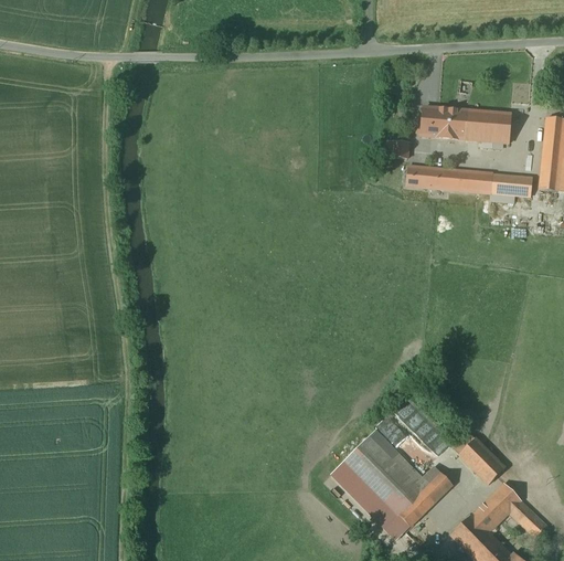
[(466,108),(422,105),(419,134),(464,137),(466,108)]
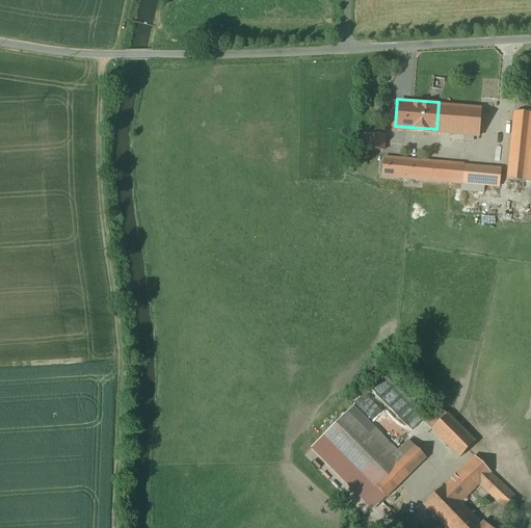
[(480,105),(439,102),(436,129),(478,133),(480,105)]
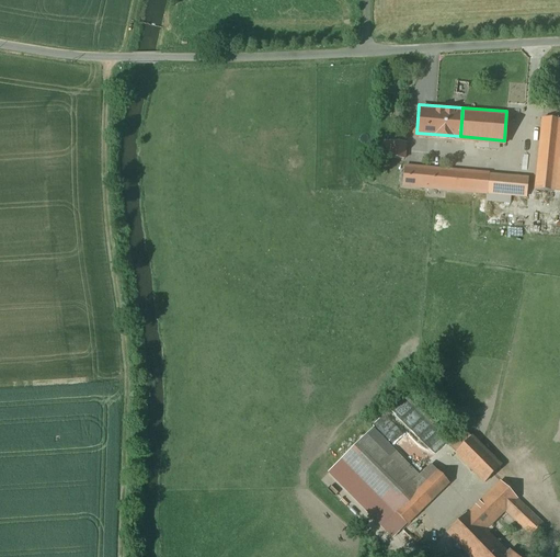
[(534,185),(559,188),(559,116),(541,114),(534,185)]
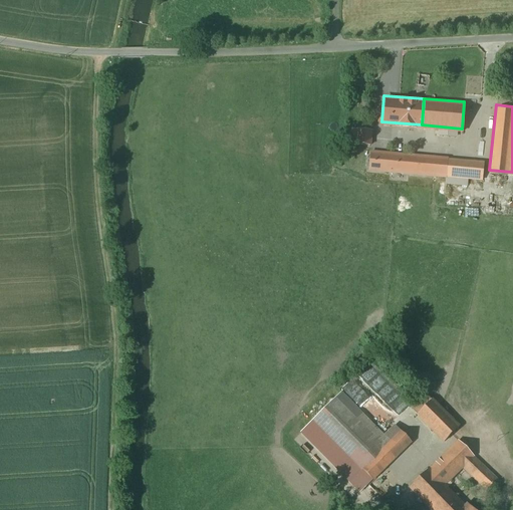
[(350,141),(372,141),(372,125),(350,124),(350,141)]
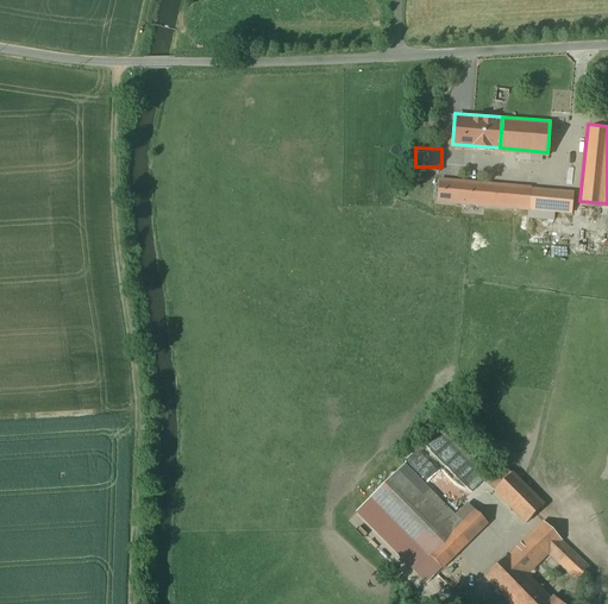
[(439,177),(437,196),(571,209),(572,189),(439,177)]
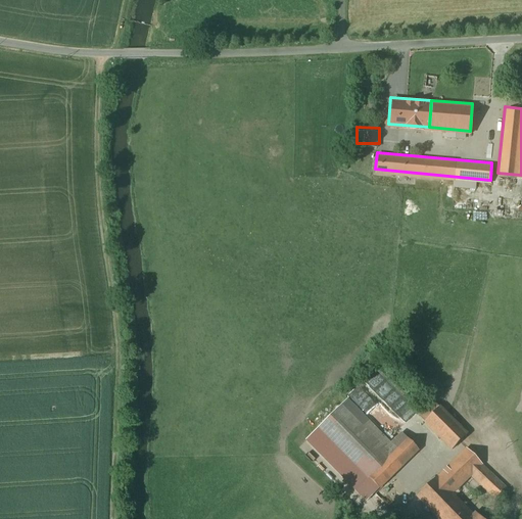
[(366,381),(405,420),(415,410),(376,371),(366,381)]
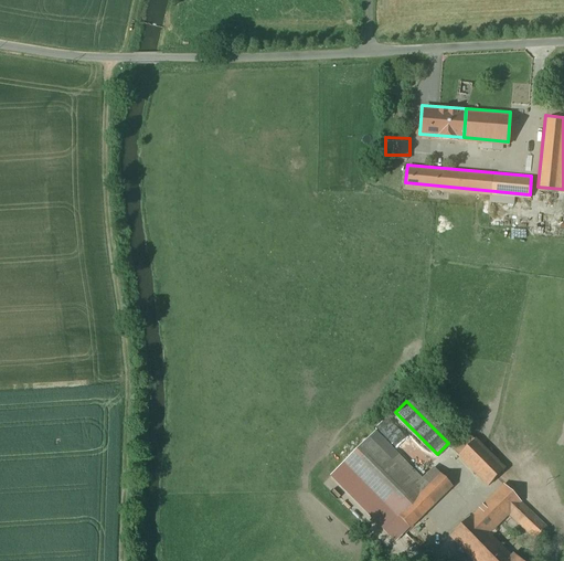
[(466,430),(450,445),(488,483),(503,467),(466,430)]
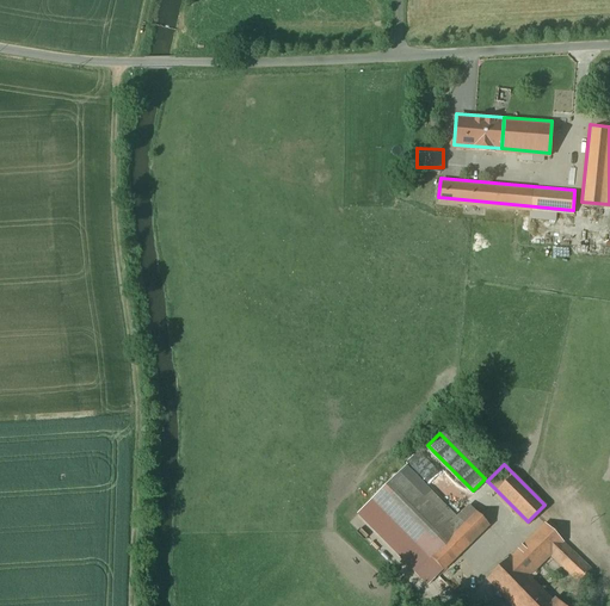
[(488,521),(468,501),(456,514),(430,488),(423,495),(398,470),(371,495),(442,567),(488,521)]
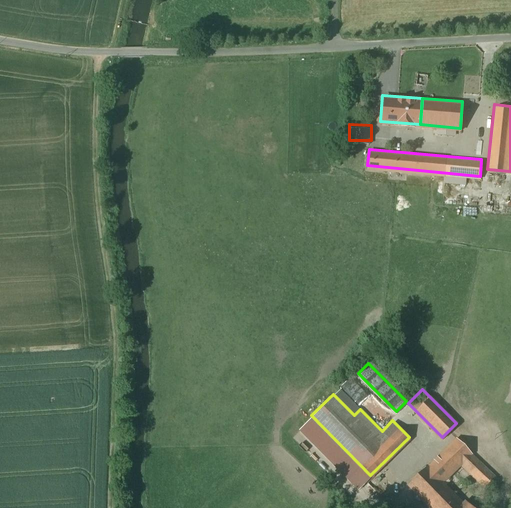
[(407,483),(431,507),(438,507),(454,493),(441,481),(460,463),(483,486),(493,476),(471,452),(456,436),(426,465),(407,483)]
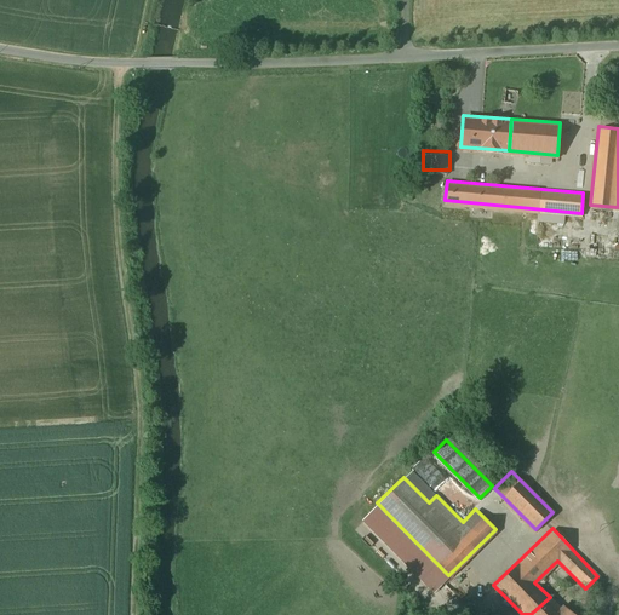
[(550,597),(531,614),(572,614),(562,605),(560,608),(550,597)]
